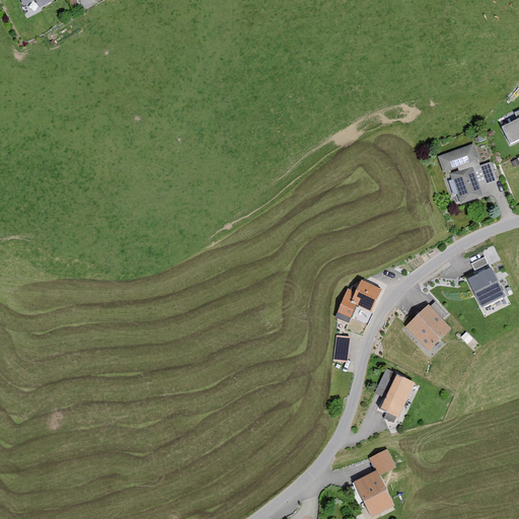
[(54,2),(52,0),(18,0),(23,9),(35,2),(40,10),(54,2)]
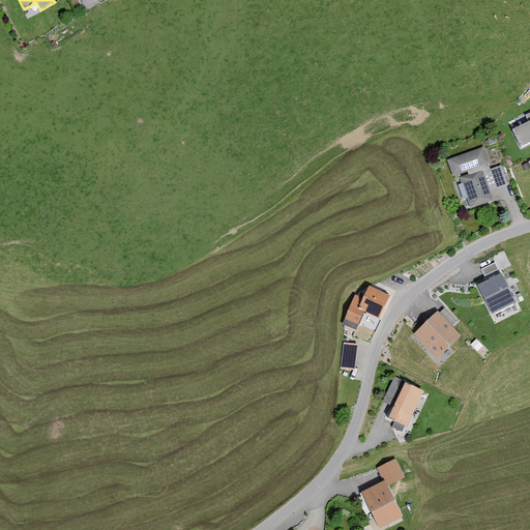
[(529,110),(509,120),(521,145),(529,140),(529,110)]
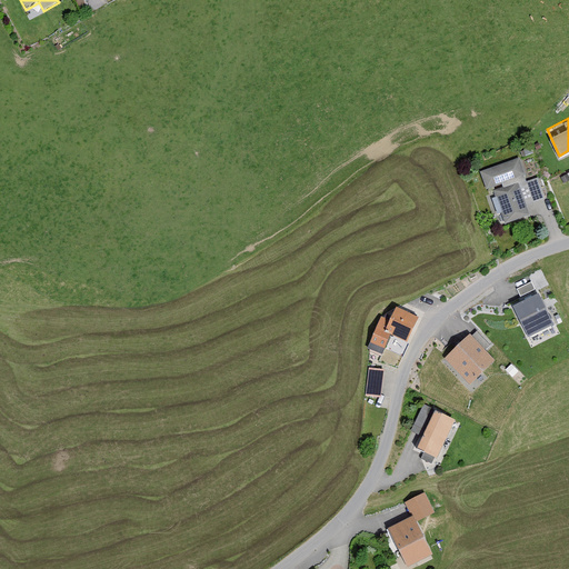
[(526,183),(518,161),(479,175),(485,191),(500,186),(501,189),(491,192),(495,200),(491,201),(496,216),(500,215),(503,226),(528,217),(525,205),(517,186),(526,183)]
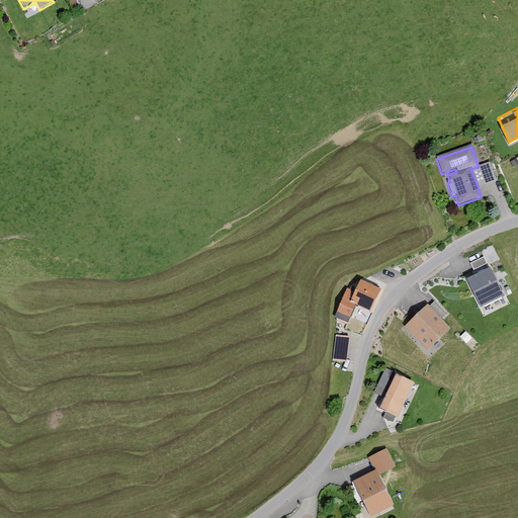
[(490,162),(479,167),(470,169),(478,186),(496,180),(490,162)]
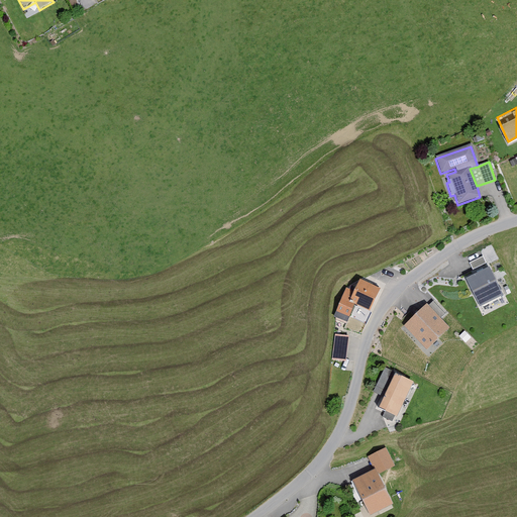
[(502,296),(489,270),(466,281),(479,307),(502,296)]
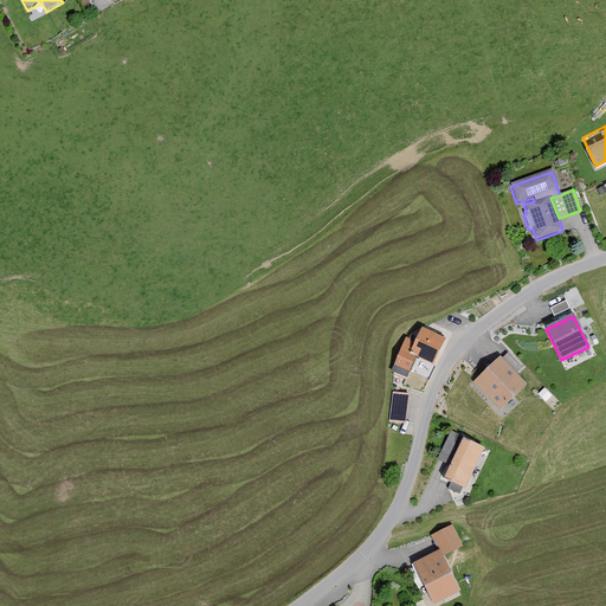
[(432,367),(444,340),(420,329),(414,343),(405,340),(389,374),(405,381),(414,359),(432,367)]
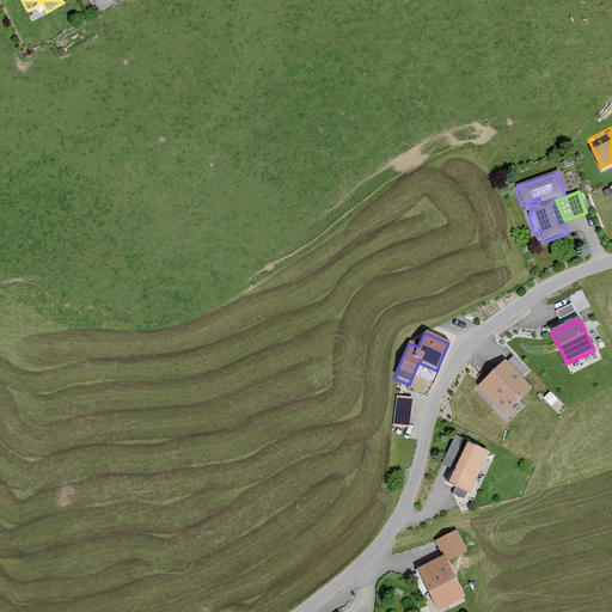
[(531,389),(503,360),(476,386),(505,415),(531,389)]
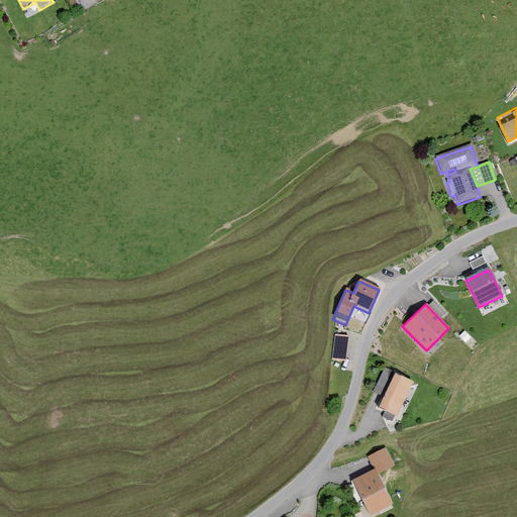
[(345,363),(347,337),(333,336),(331,362),(345,363)]
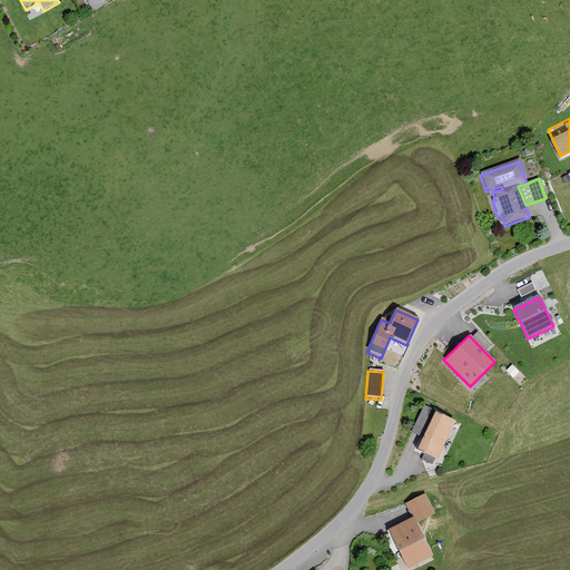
[(436,460),(454,422),(423,408),(411,434),(422,440),(418,451),(436,460)]
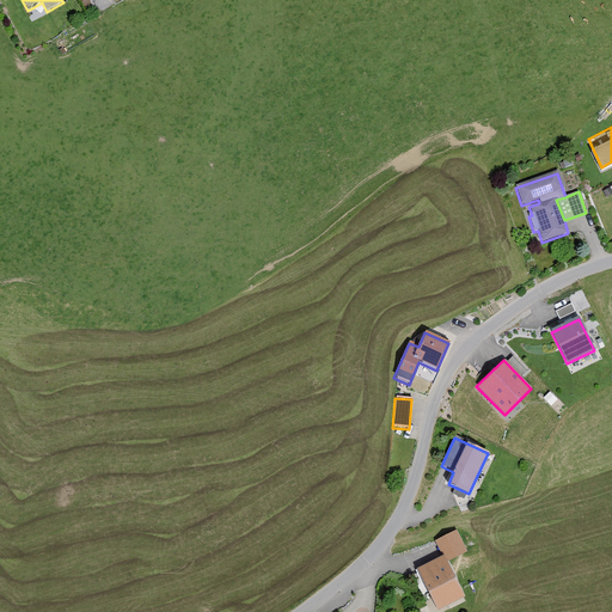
[(464,552),(454,532),(435,540),(445,562),(464,552)]
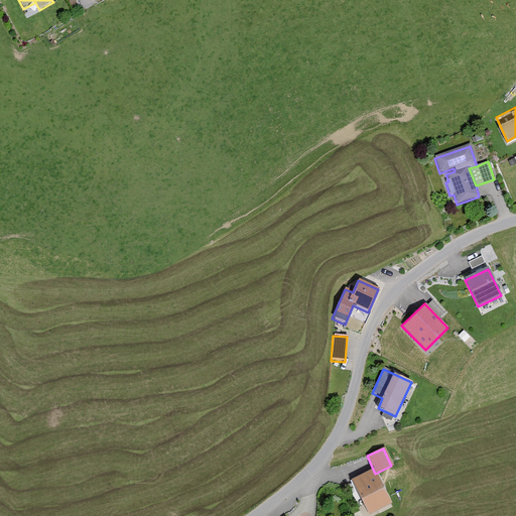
[(372,471),(351,481),(367,515),(389,505),(372,471)]
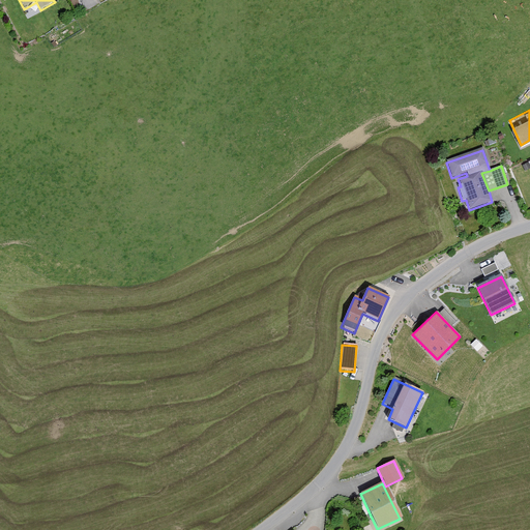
All buildings are outlined.
